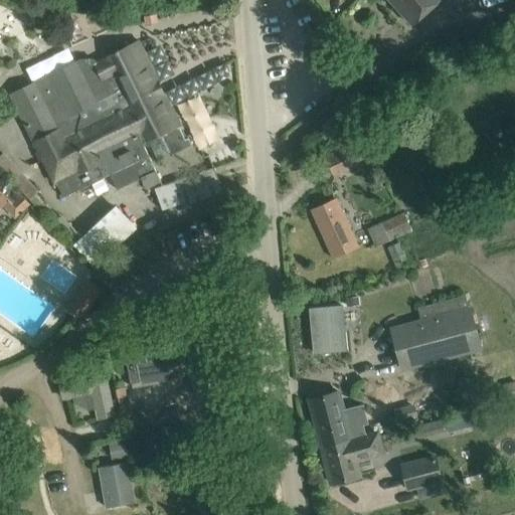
[(389,0),(412,25),(440,0),(389,0)]
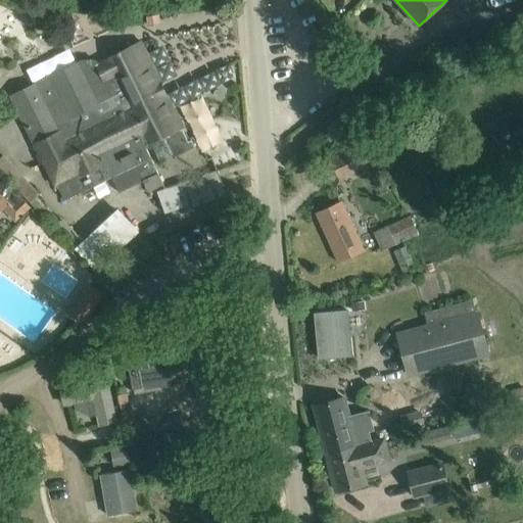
[(163,137),(175,157),(195,148),(192,140),(188,142),(181,129),(183,128),(167,94),(164,95),(159,85),(161,84),(140,41),(130,47),(109,57),(97,64),(95,60),(82,60),(10,96),(22,120),(35,144),(55,186),(57,185),(64,200),(74,196),(96,185),(106,180),(105,180),(111,177),(119,192),(143,180),(148,191),(163,184),(162,183),(143,141),(149,138),(151,143),(163,137)]
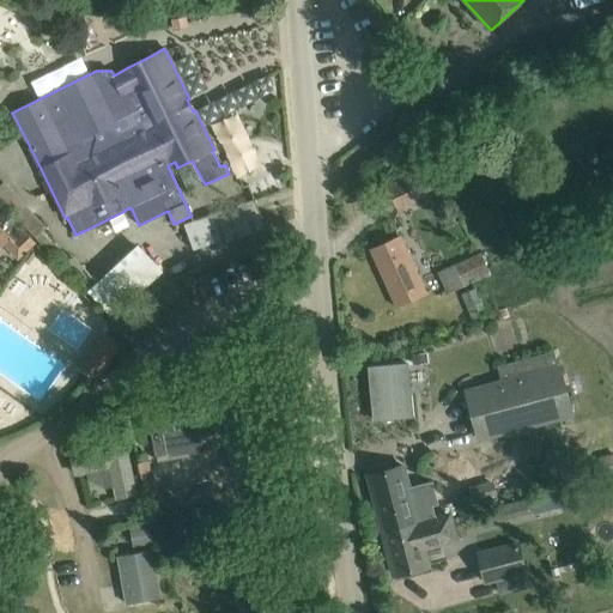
[(259,60),(202,79),(212,107),(268,89),(259,60)]
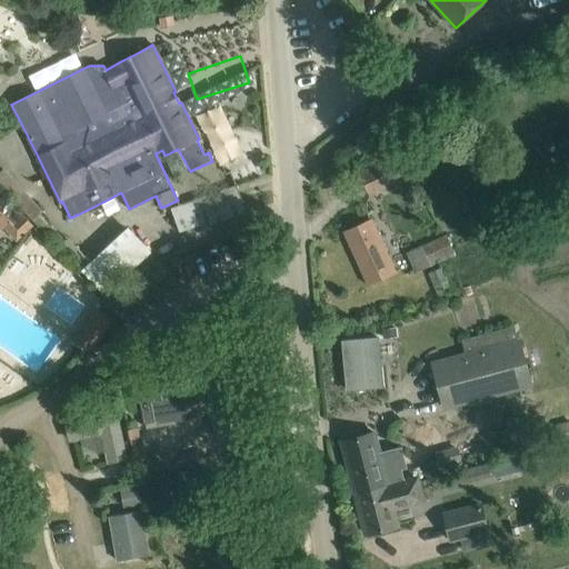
[(382,163),(360,173),(370,193),(410,176),(405,163),(417,158),(416,156),(427,150),(423,142),(411,148),(412,150),(401,156),(400,156),(397,147),(379,155),(382,163)]
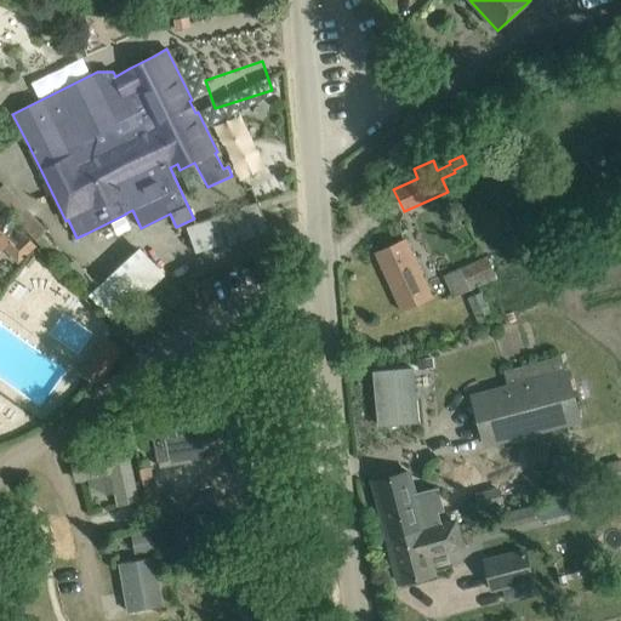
[(266,220),(265,220),(258,206),(260,205),(260,203),(258,204),(197,226),(187,229),(197,254),(226,243),(231,245),(269,232),(266,222),(267,222),(266,220)]
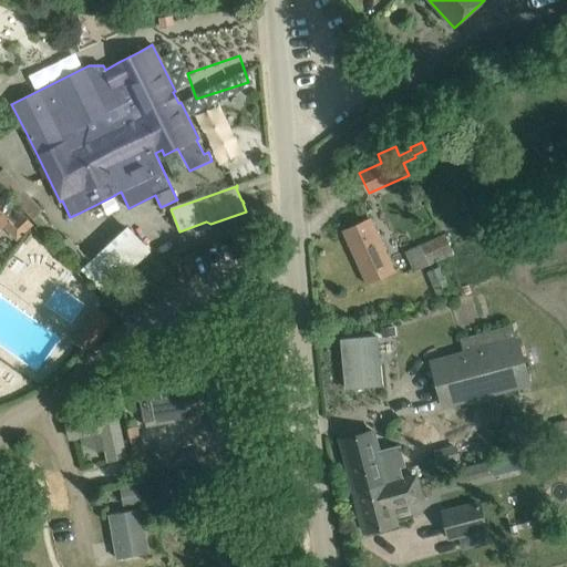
[(0,226),(8,219),(7,217),(13,210),(21,219),(18,223),(24,229),(31,224),(0,189),(0,226)]
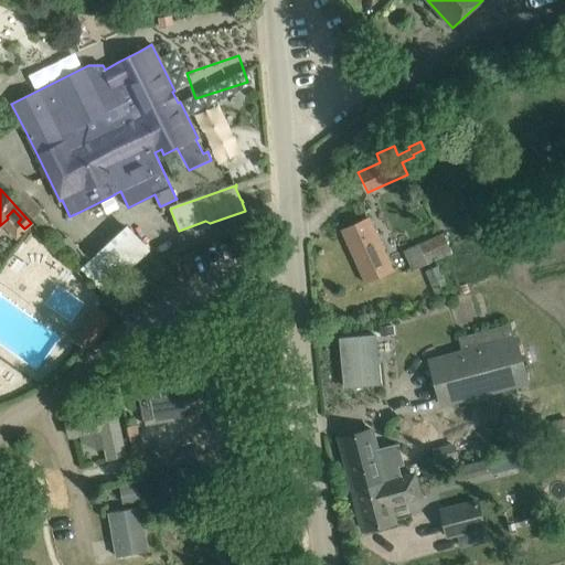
[(366,283),(376,277),(392,270),(369,219),(342,230),(366,283)]
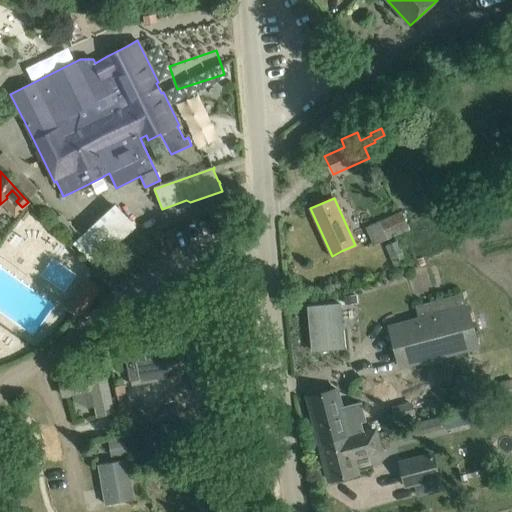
[(94,265),(135,228),(115,205),(73,243),(94,265)]
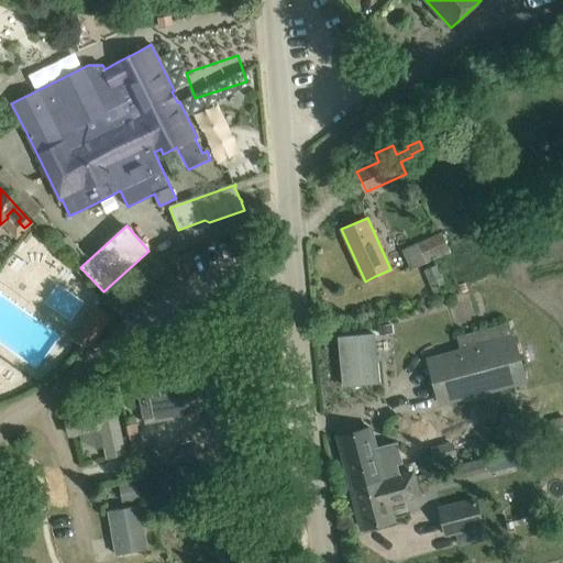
[(449,253),(440,233),(401,251),(411,271),(449,253)]
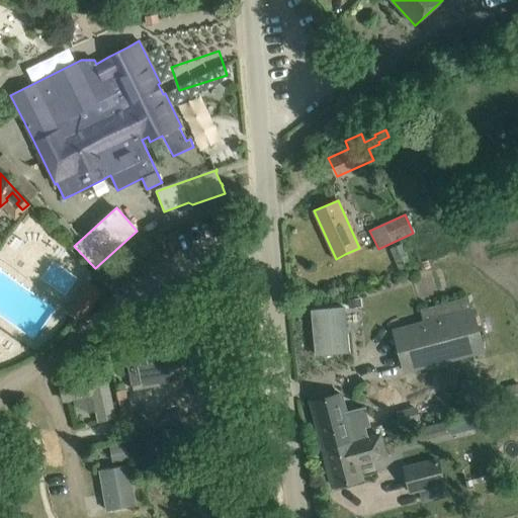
[(119,262),(130,273),(155,249),(145,239),(136,248),(131,243),(117,254),(122,260),(119,262)]
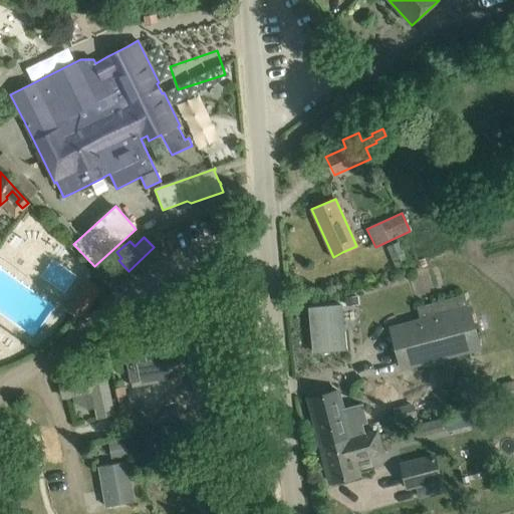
[(70,312),(72,309),(81,316),(101,289),(87,280),(66,309),(70,312)]
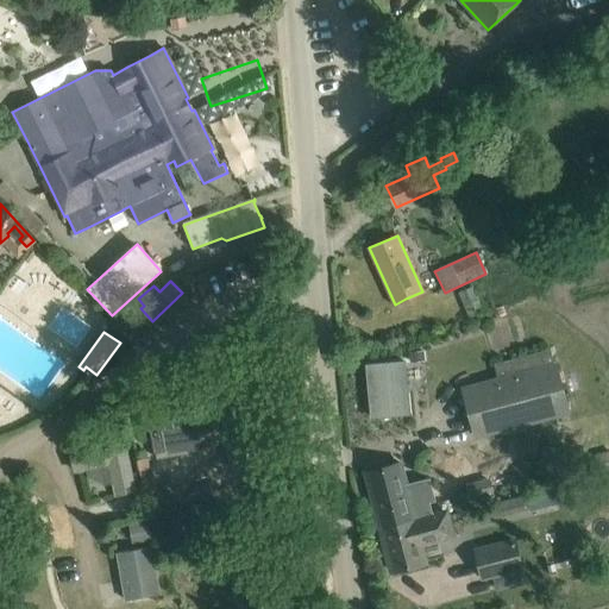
[(422,351),(409,352),(410,362),(424,360),(422,351)]
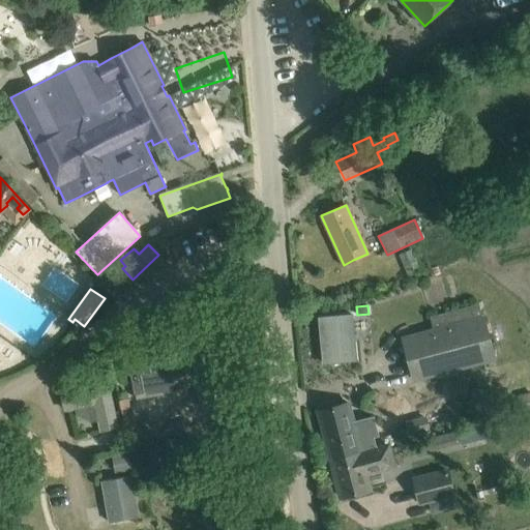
[(352,315),(319,318),(323,363),(357,360),(352,315)]
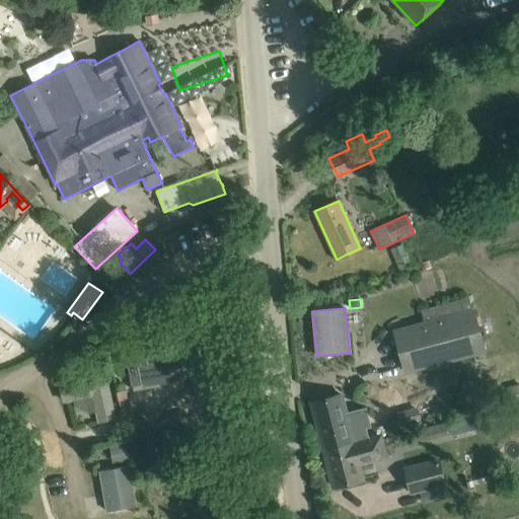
[(425,325),(395,332),(405,372),(485,351),(473,312),(472,312),(425,325)]
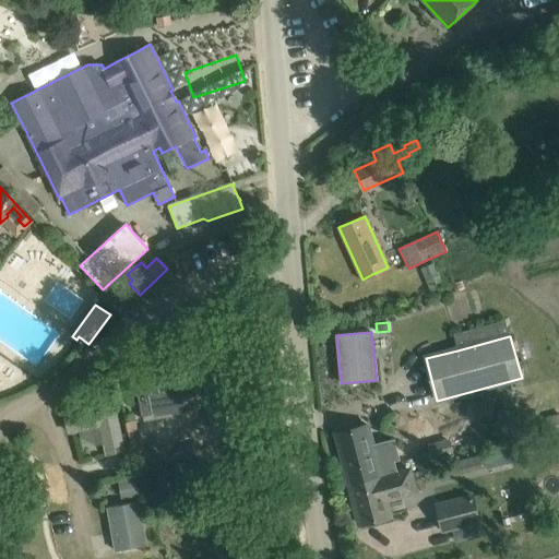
[(146,380),(138,381),(144,420),(145,420),(145,418),(154,416),(154,415),(169,413),(173,412),(173,416),(189,413),(188,406),(211,402),(216,432),(241,428),(232,378),(207,383),(209,391),(202,392),(198,370),(146,379),(146,380)]
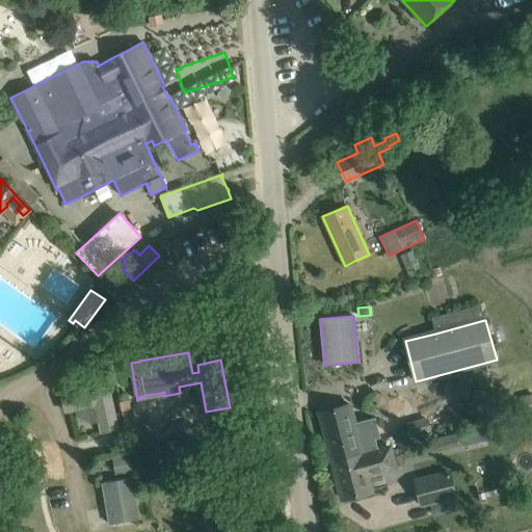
[(96,406),(99,422),(102,434),(120,430),(109,384),(63,395),(64,398),(61,400),(63,407),(67,409),(68,413),(96,406)]
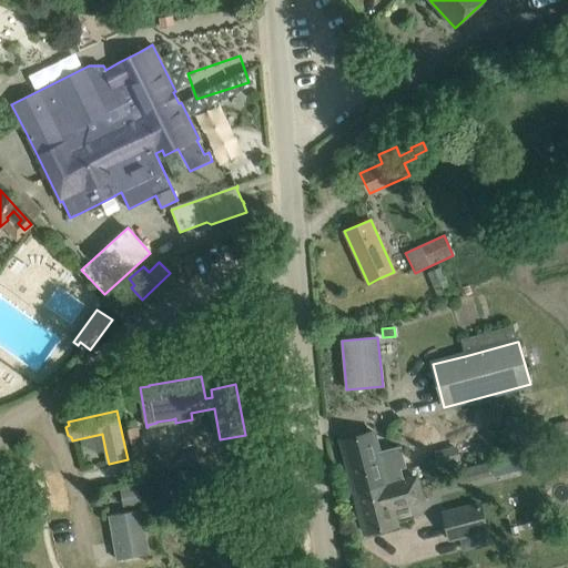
[(557,428),(543,432),(546,446),(560,442),(560,440),(567,438),(567,419),(556,424),(557,428)]
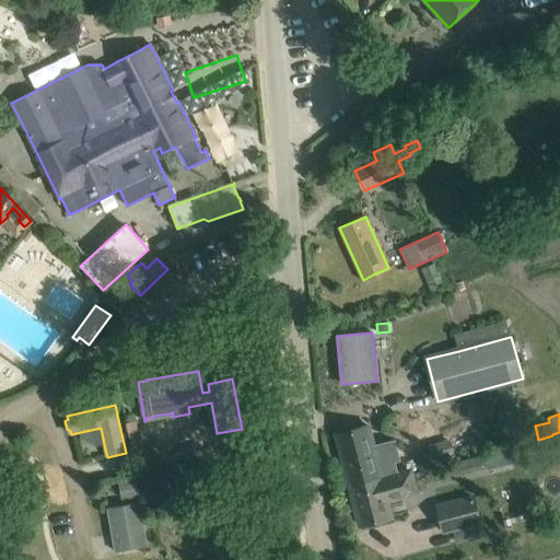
[(358,429),(337,434),(349,483),(360,525),(371,523),(382,520),(392,517),(388,503),(419,496),(412,467),(381,476),(378,465),(399,461),(395,442),(373,447),(369,426),(358,429)]
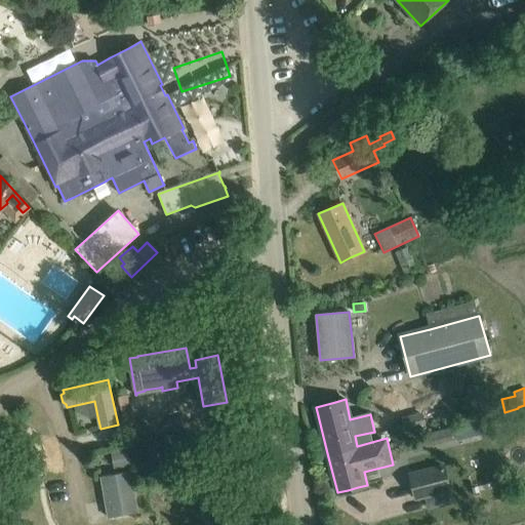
[(143,437),(149,470),(191,462),(187,443),(161,447),(159,435),(143,437)]
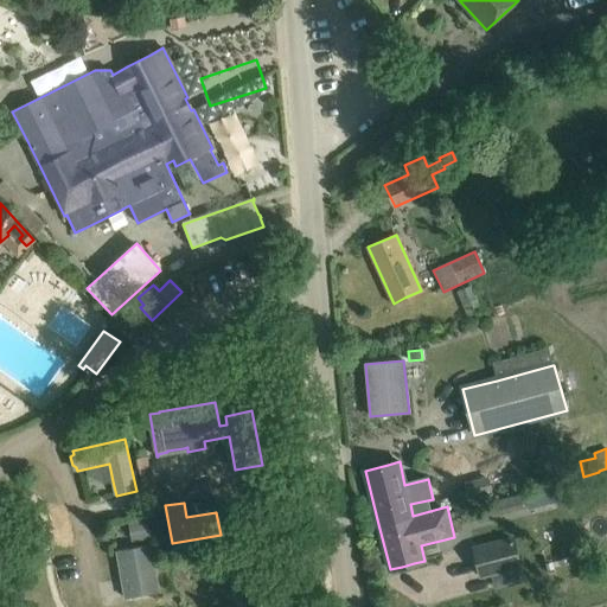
[(147,521),(131,524),(133,541),(149,537),(147,521)]
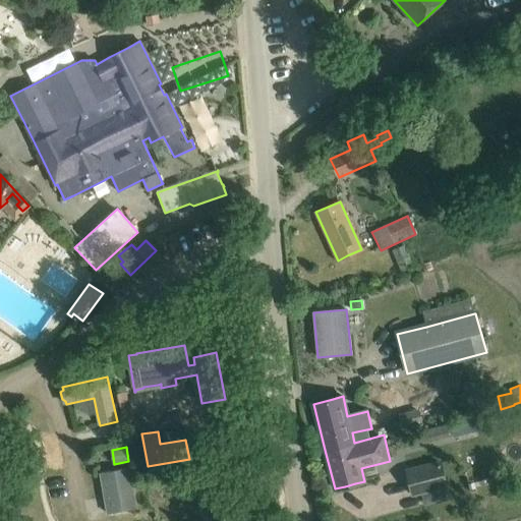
[(448,488),(442,462),(406,470),(412,497),(448,488)]
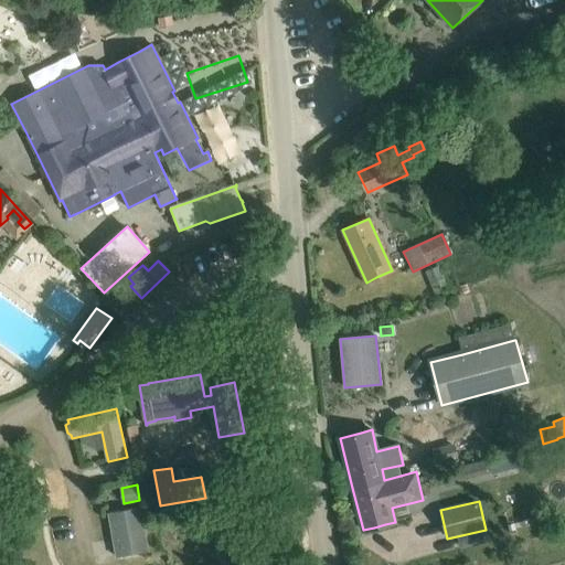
[(0,522),(16,520),(13,503),(0,505),(0,522)]
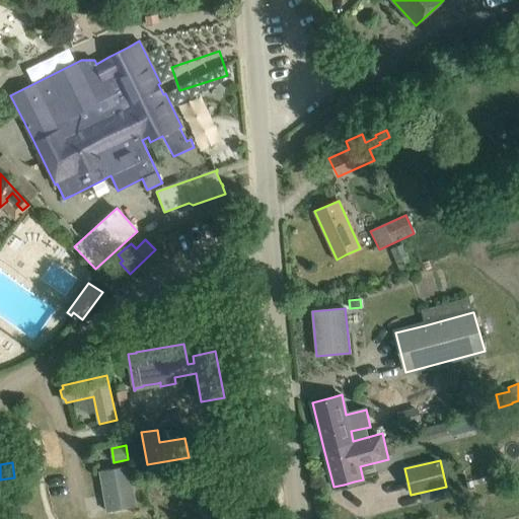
[(129,466),(100,471),(107,512),(136,506),(134,494),(136,494),(135,490),(133,490),(129,466)]
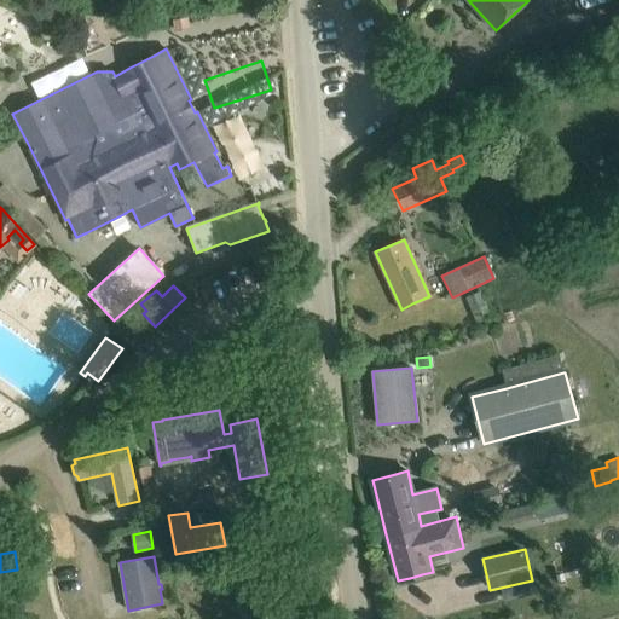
[(180,589),(180,611),(243,613),(244,579),(224,578),(224,591),(180,589)]
